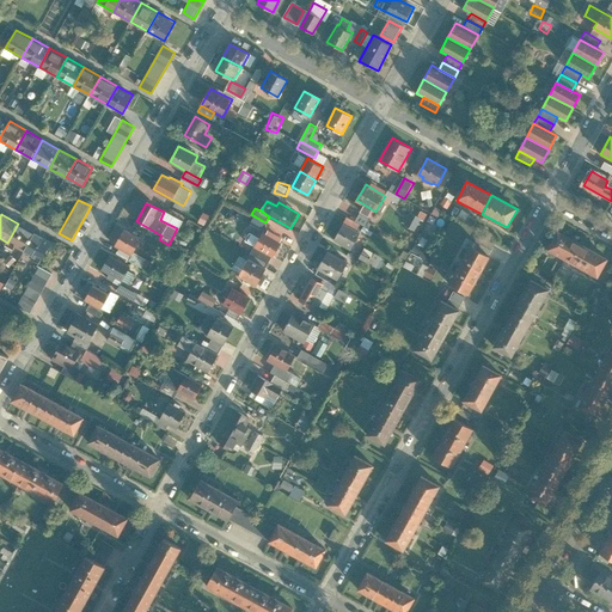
[(265,222),(255,216),(250,224),(262,230),(265,222)]
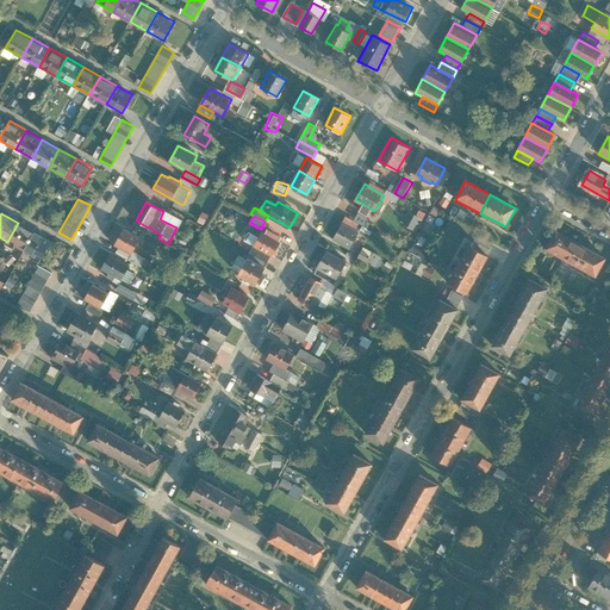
[(35,231),(18,223),(7,242),(24,251),(35,231)]
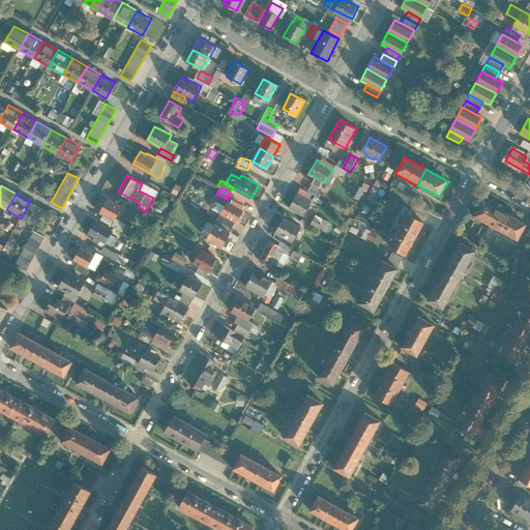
[(297,194),(289,208),(304,216),(313,202),(297,194)]
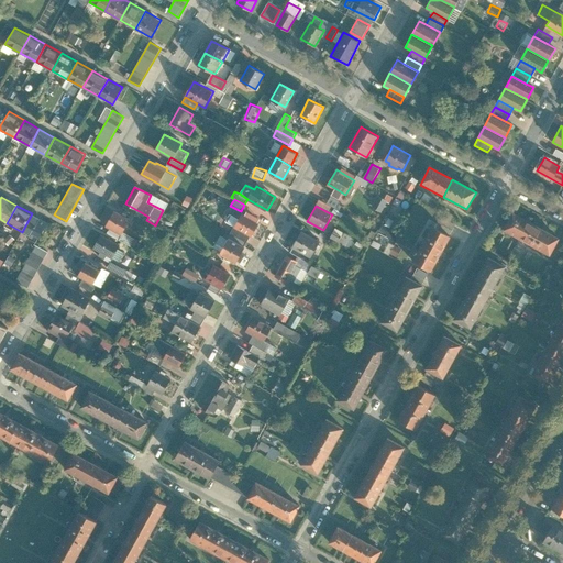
[(114,211),(107,225),(110,228),(122,234),(130,220),(114,211)]
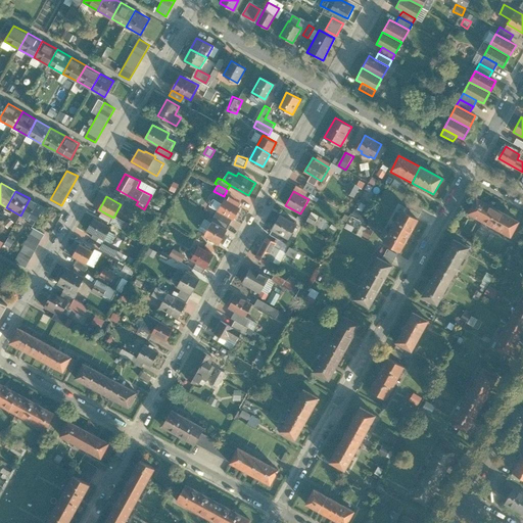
[(500,209),(477,197),(468,215),(490,227),(500,209)]
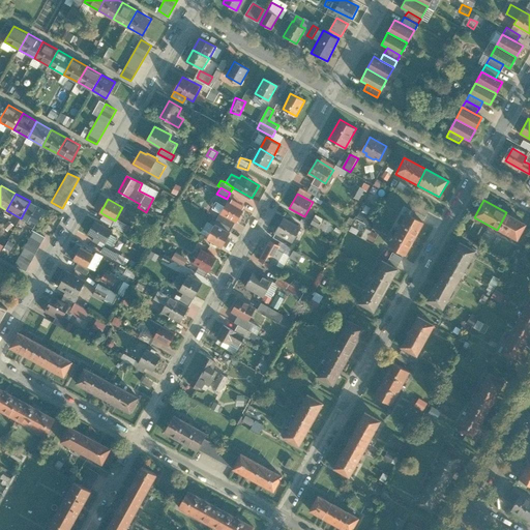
[(30,201),(21,218),(35,226),(45,209),(30,201)]
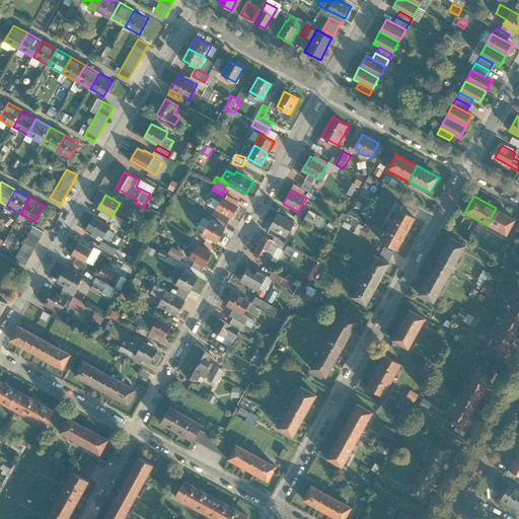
[(227,199),(223,197),(217,209),(231,217),(233,218),(239,206),(238,205),(239,203),(228,197),(227,199)]
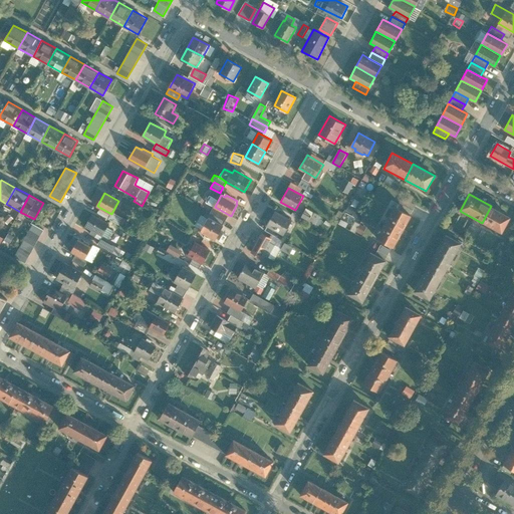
[(402,210),(412,215),(417,205),(408,200),(402,210)]
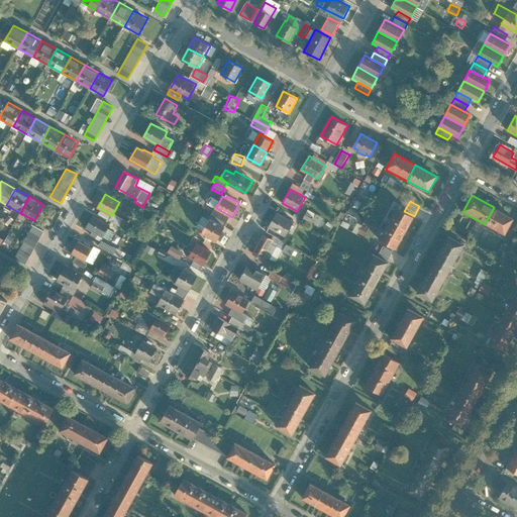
[(397,207),(379,239),(398,250),(416,218),(414,216),(404,211),(397,207)]
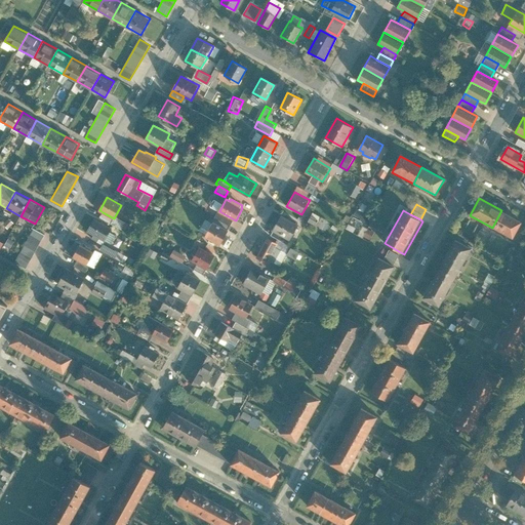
[(501,210),(492,228),(514,239),(523,221),(501,210)]
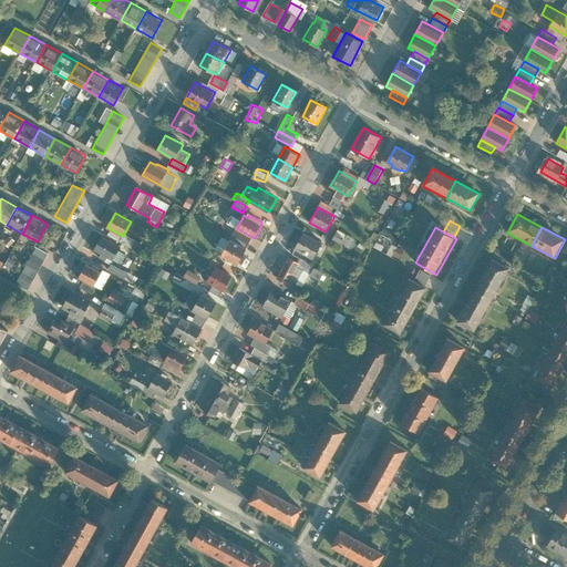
[(253,237),(237,228),(233,235),(249,244),(253,237)]
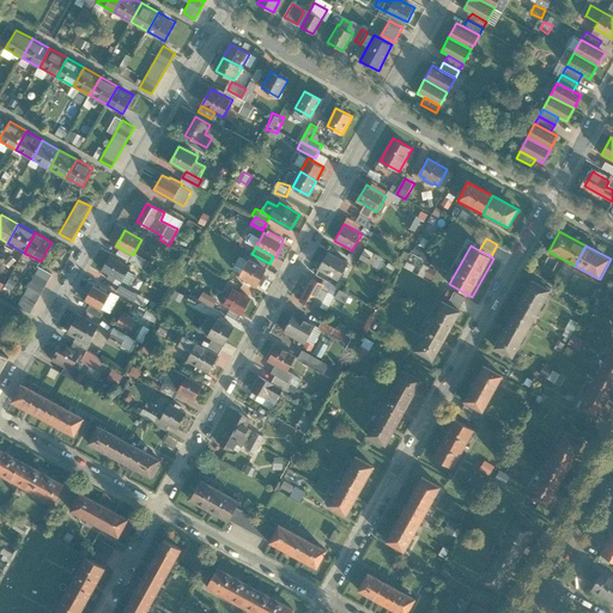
[(133,255),(120,248),(117,254),(129,261),(133,255)]
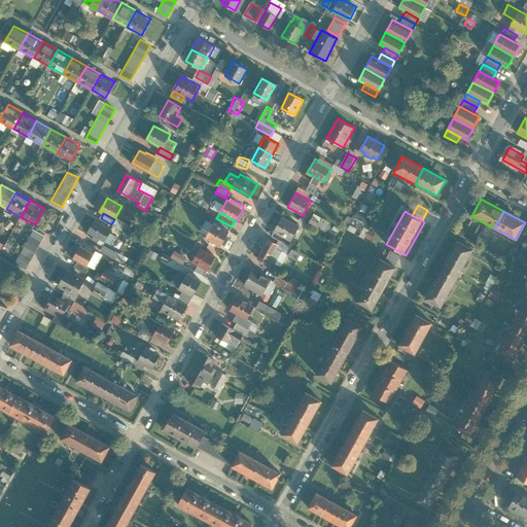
[(318,226),(323,217),(317,213),(311,222),(318,226)]
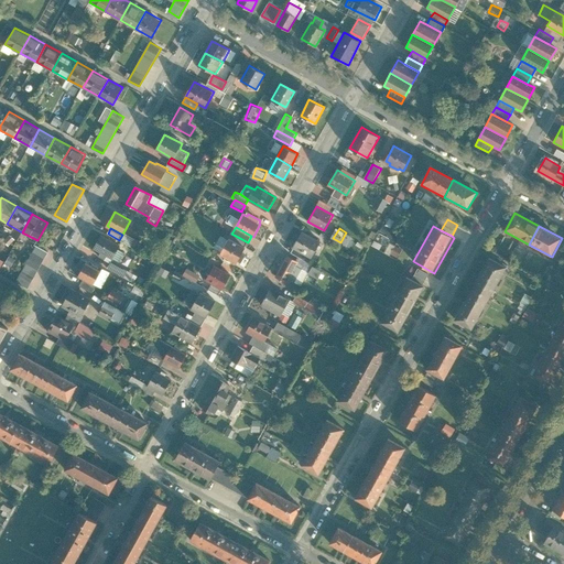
[(302,231),(293,248),(305,255),(312,259),(322,242),(302,231)]
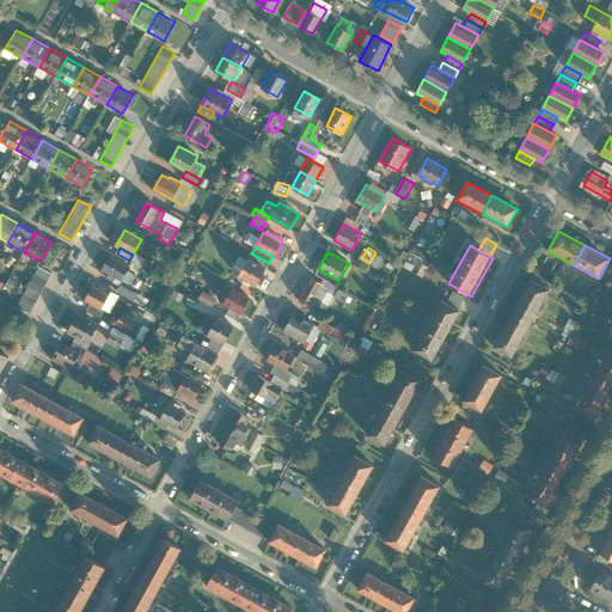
[(265,269),(269,263),(251,254),(249,258),(265,269)]
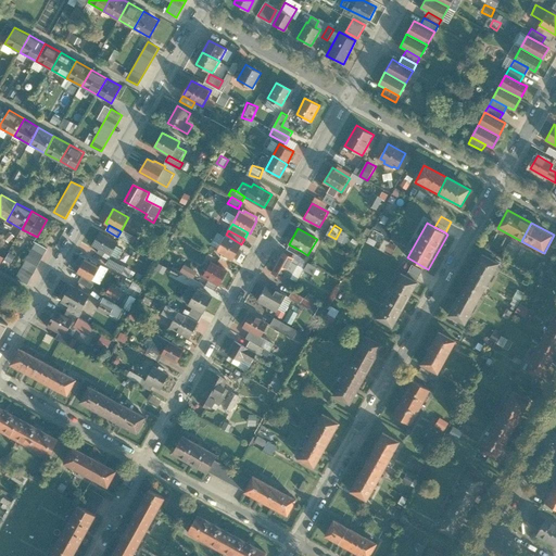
[(118,242),(100,232),(92,247),(111,256),(118,242)]
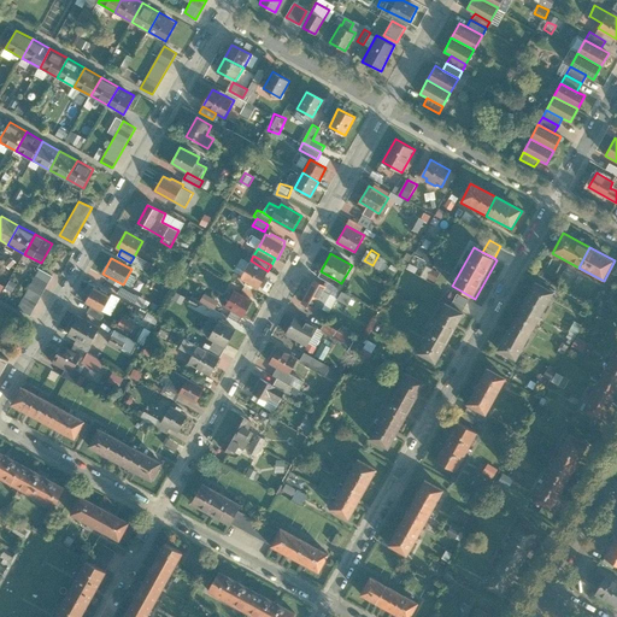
[(251,260),(240,277),(259,289),(270,271),(268,271),(251,260)]
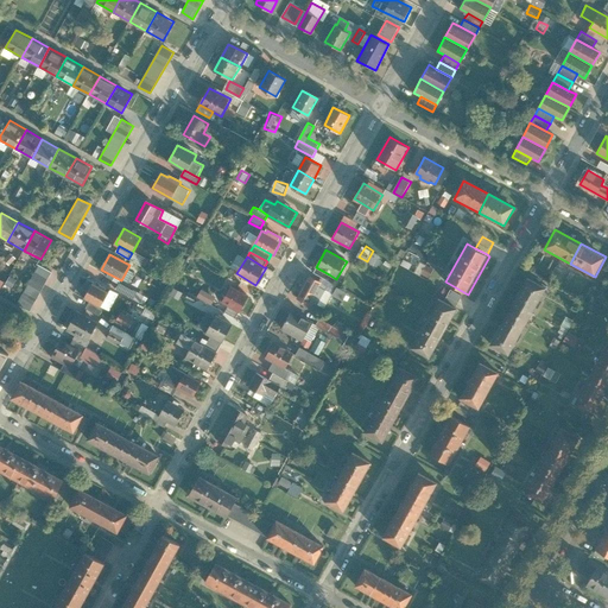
[(30,311),(52,272),(40,265),(18,304),(30,311)]
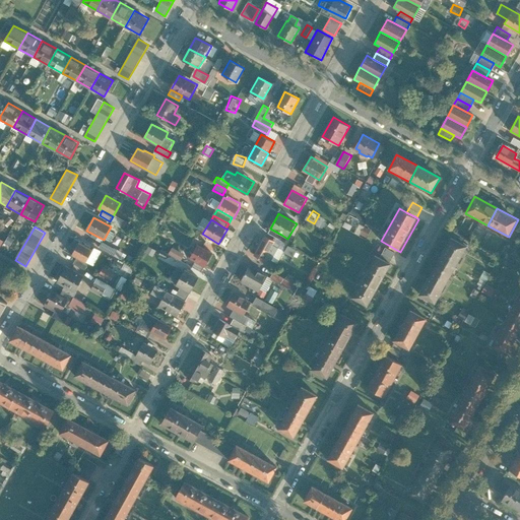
[(281,235),(270,229),(268,233),(279,239),(281,235)]
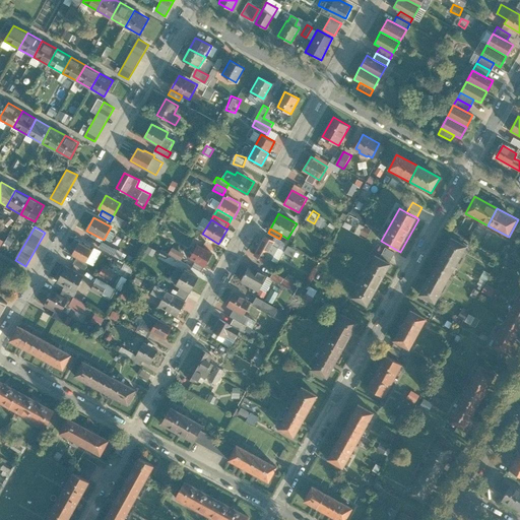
[(265,236),(254,254),(268,262),(269,260),(272,261),(280,245),(265,236)]
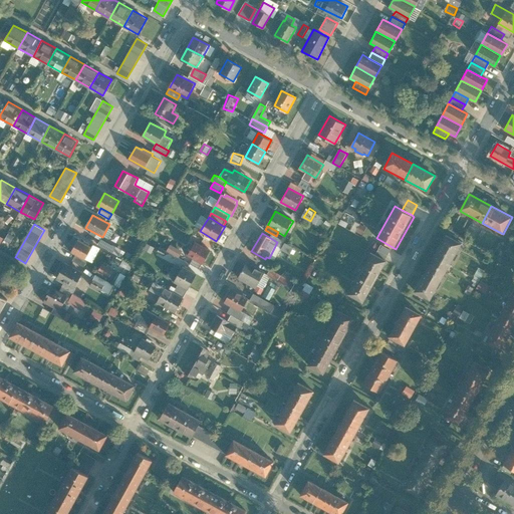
[(430,263),(446,272),(462,243),(446,234),(430,263)]
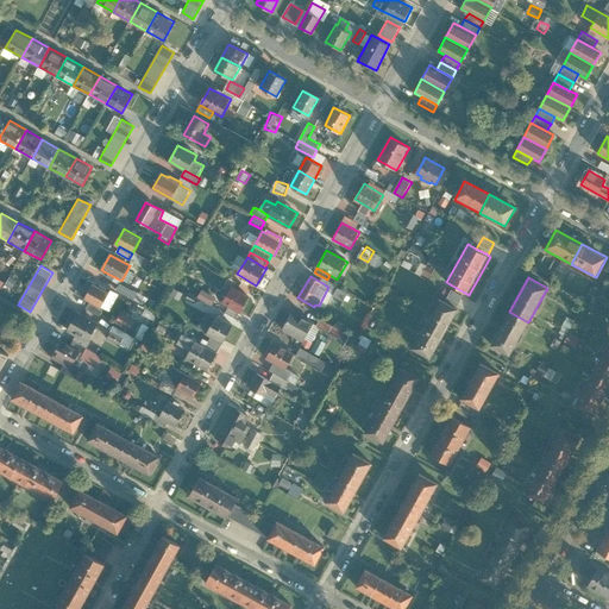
[(138,292),(120,282),(117,289),(135,299),(138,292)]
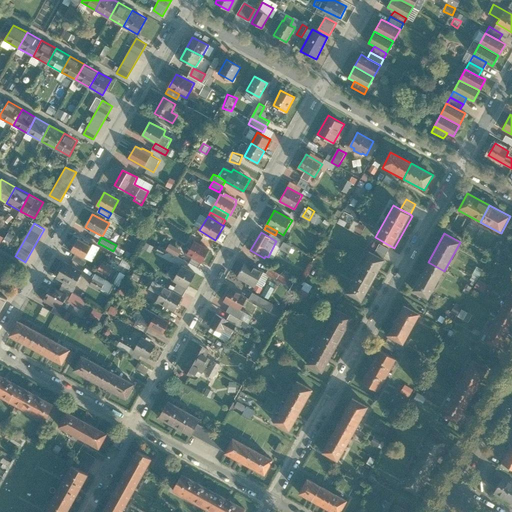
[(39,238),(34,252),(39,253),(44,240),(39,238)]
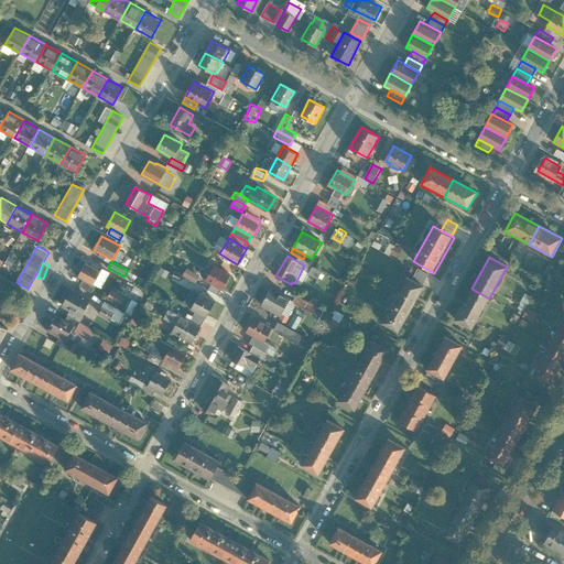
[(86,263),(78,275),(84,279),(95,285),(101,272),(86,263)]
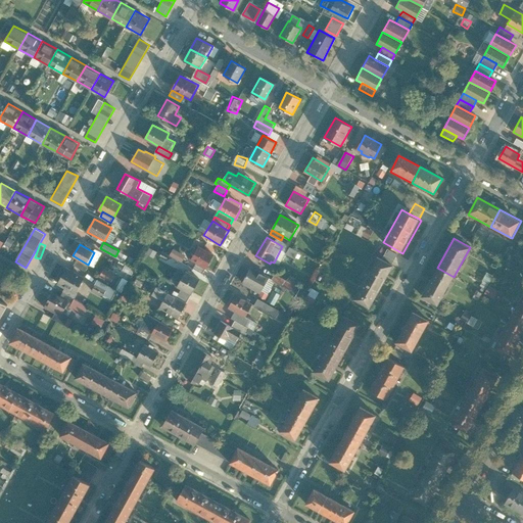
[(198,246),(191,259),(197,263),(206,269),(215,254),(198,246)]
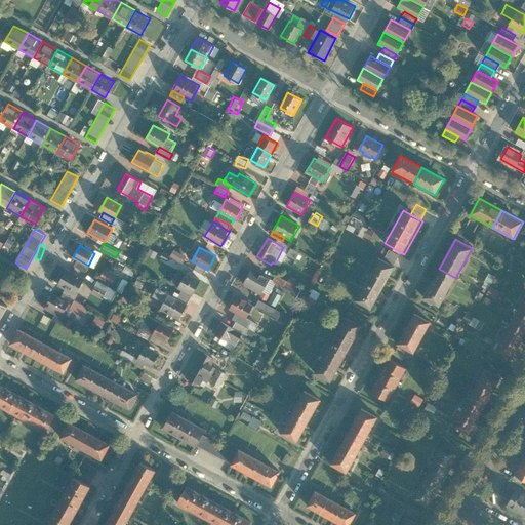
[(295,264),(301,251),(293,247),(287,259),(295,264)]
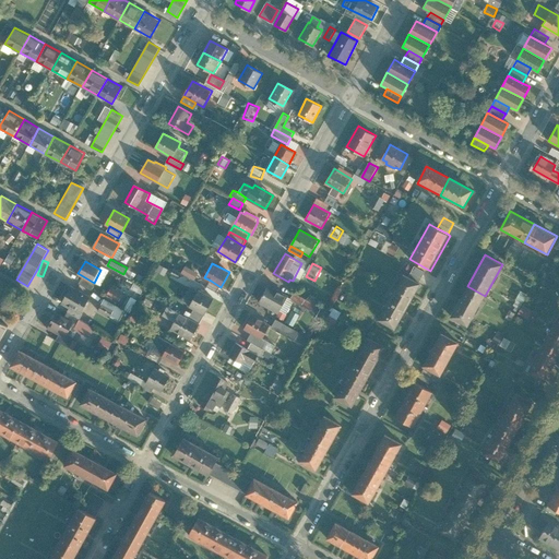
[(185,273),(197,278),(200,271),(187,265),(185,273)]
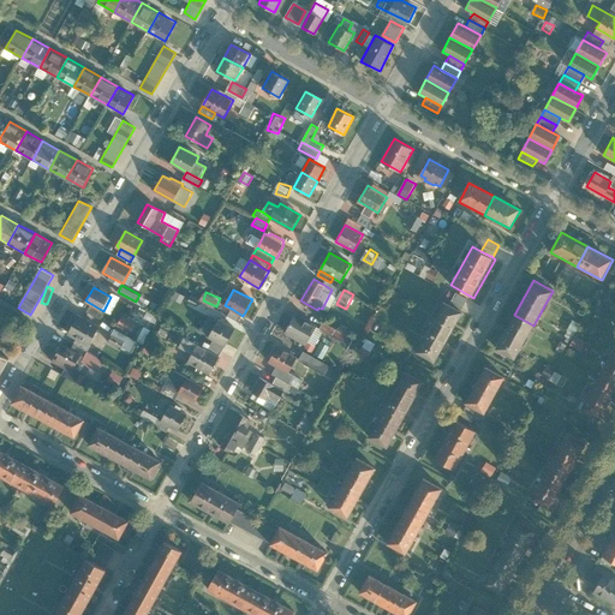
[(449,305),(461,312),(469,299),(457,293),(449,305)]
